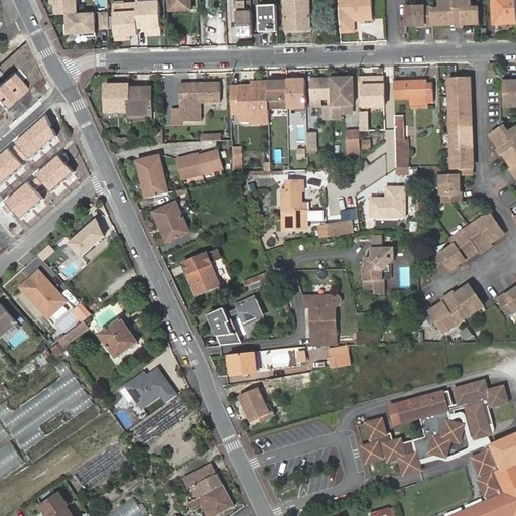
[(78,14),(77,0),(54,0),(55,4),(56,15),(67,15),(78,14)]
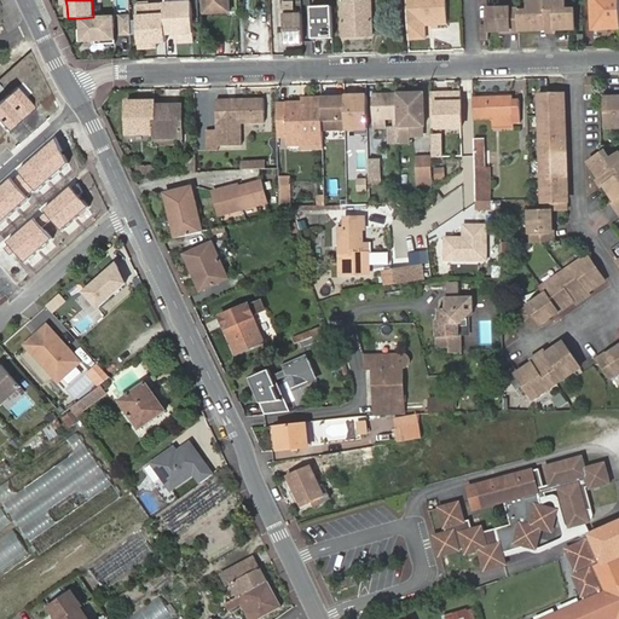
[(200,0),(201,1),(203,1),(203,15),(230,12),(229,0),(200,0)]
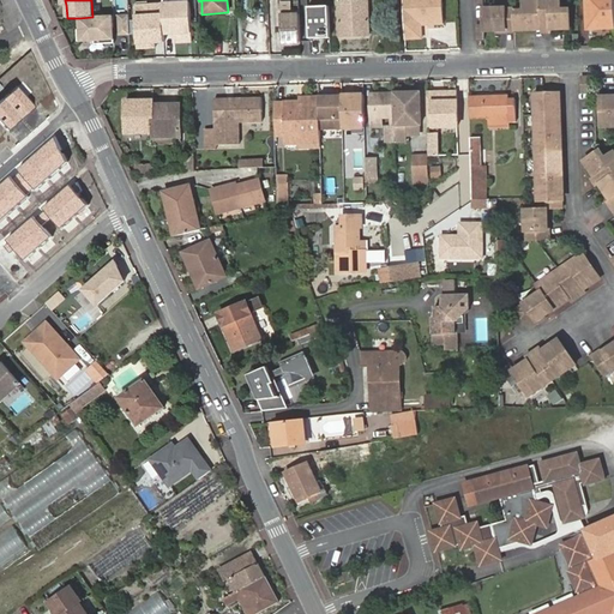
[(339,0),(338,0),(338,36),(369,36),(367,0),(339,0)]
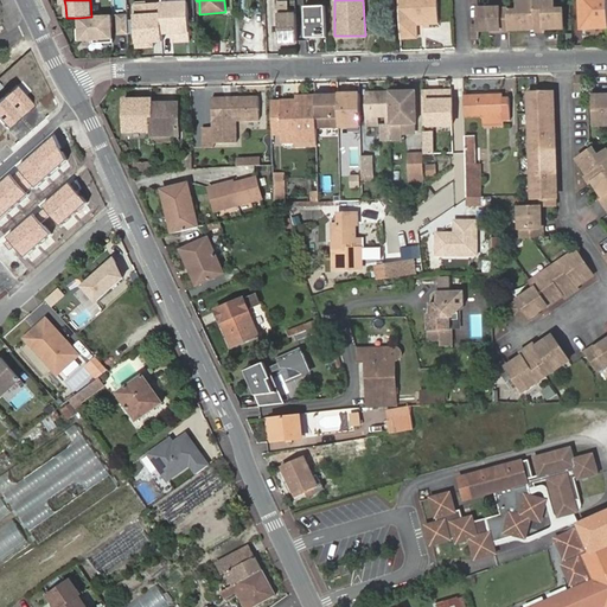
[(398,0),(401,39),(417,38),(416,25),(423,25),(423,27),(430,27),(430,25),(439,24),(436,0),(398,0)]
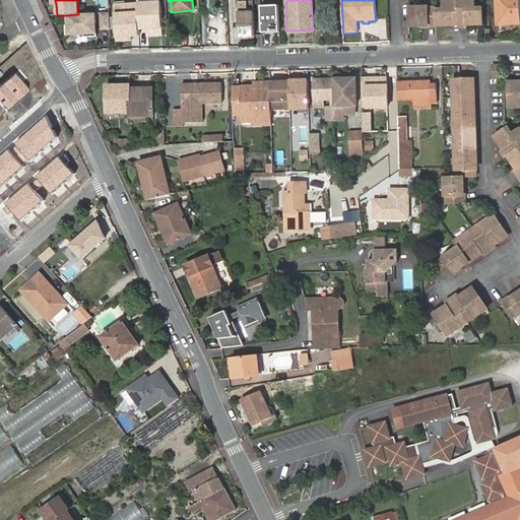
[(411,7),(412,25),(451,24),(451,12),(457,12),(464,12),(465,23),(482,23),(481,8),(472,7),(471,0),(442,0),(442,8),(434,8),(433,8),(433,6),(411,7)]
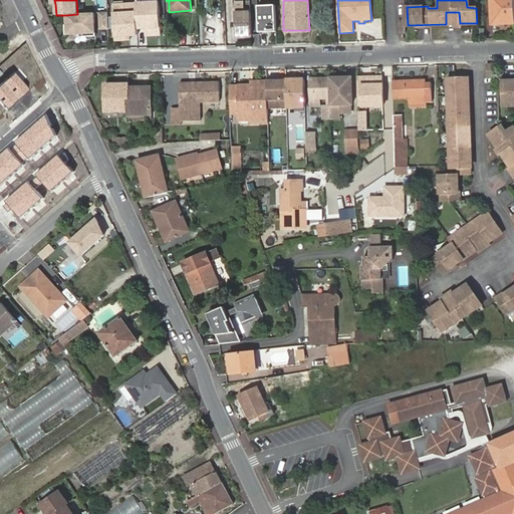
[(490,0),(492,24),(513,23),(513,11),(513,0),(490,0)]
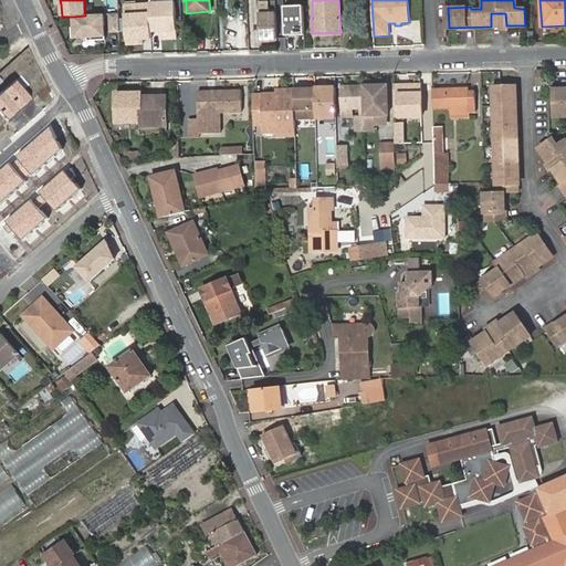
[(175,3),(149,4),(152,32),(159,32),(160,40),(177,39),(175,3)]
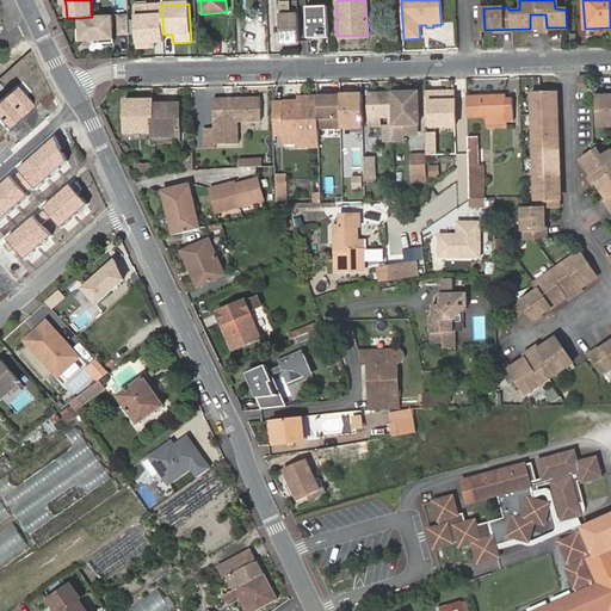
[(154,39),(164,38),(164,35),(161,5),(134,6),(136,49),(154,48),(154,43),(154,39)]
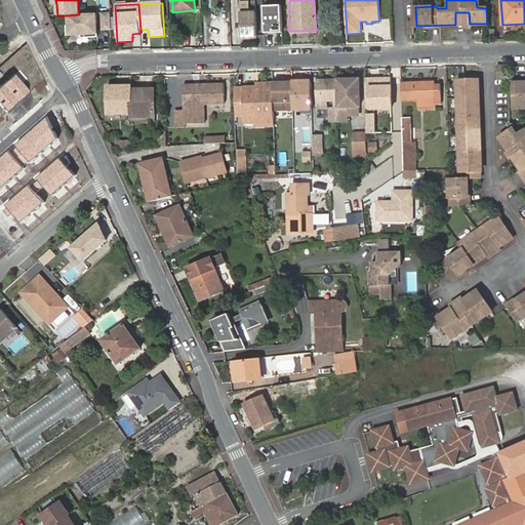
[(282,33),(281,6),(263,6),(265,34),(282,33)]
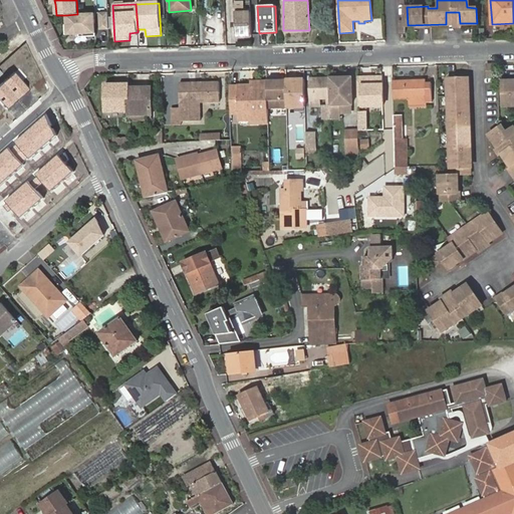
[(404,25),(408,25),(407,7),(403,8),(404,20),(398,20),(398,30),(404,30),(404,25)]
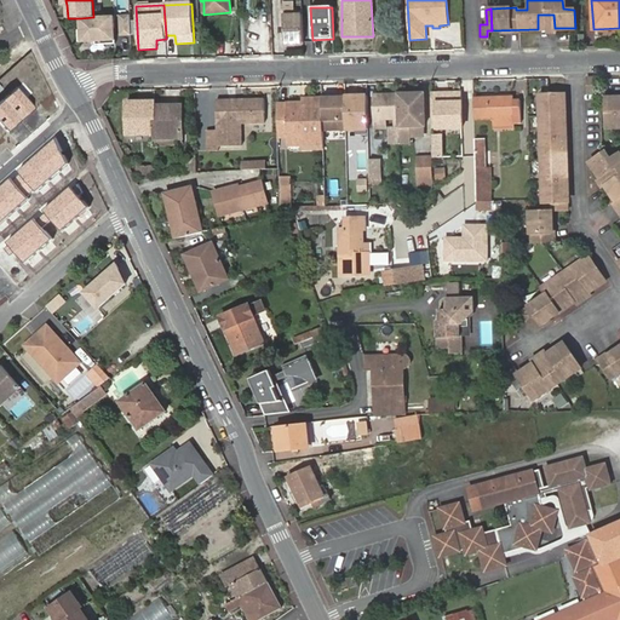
[(285,41),(303,41),(302,13),(283,15),(285,41)]
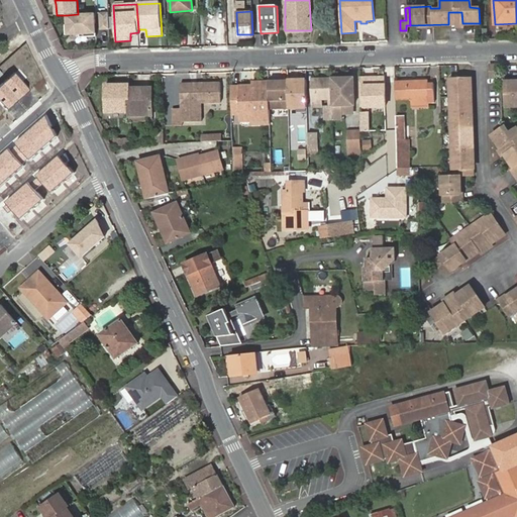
[(95,20),(95,13),(78,14),(67,15),(68,25),(68,35),(79,34),(96,33),(96,30),(93,30),(93,20),(95,20)]
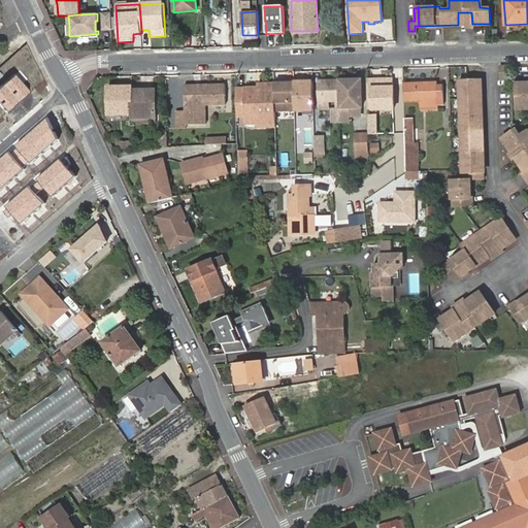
[(111,26),(110,13),(102,13),(103,27),(111,26)]
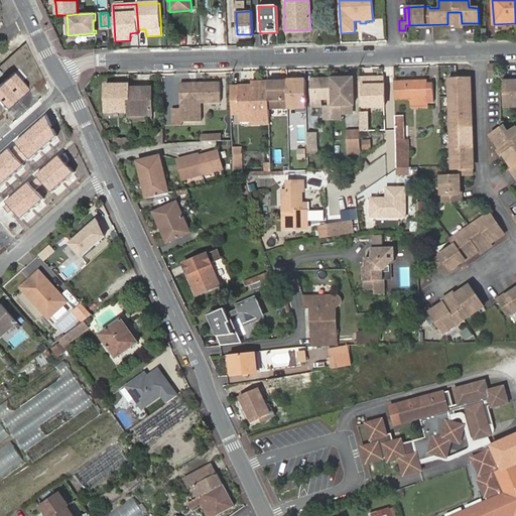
[(29,91),(14,74),(0,85),(0,102),(7,110),(29,91)]
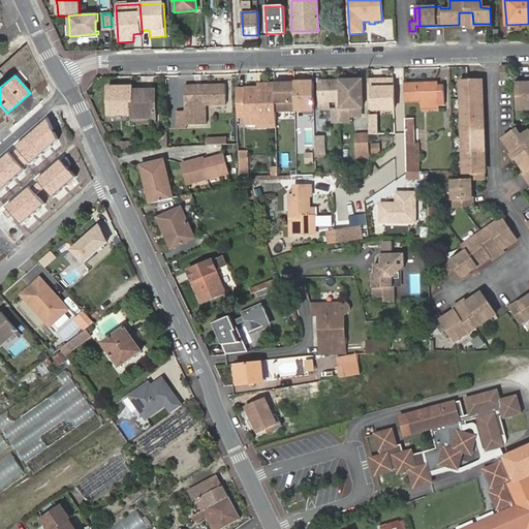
[(397,110),(396,80),(386,80),(386,83),(374,83),(375,111),(397,110)]
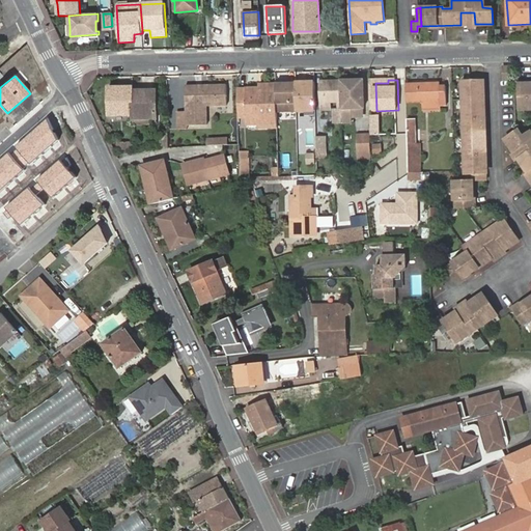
[(363,81),(341,82),(341,103),(341,109),(341,111),(342,120),(352,120),(352,115),(351,109),(359,109),(364,108),(363,81)]
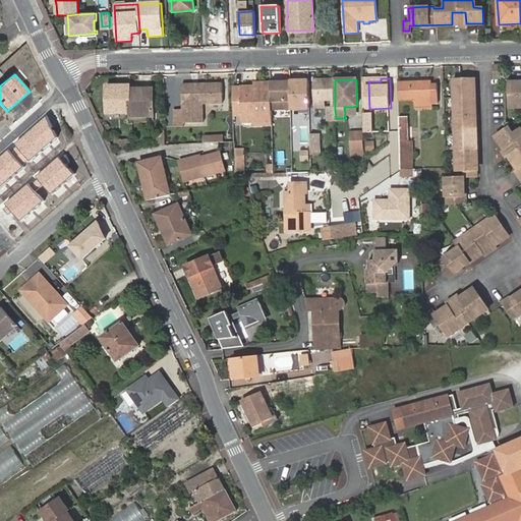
[(335,101),(335,80),(315,80),(315,109),(326,108),(326,101),(335,101)]
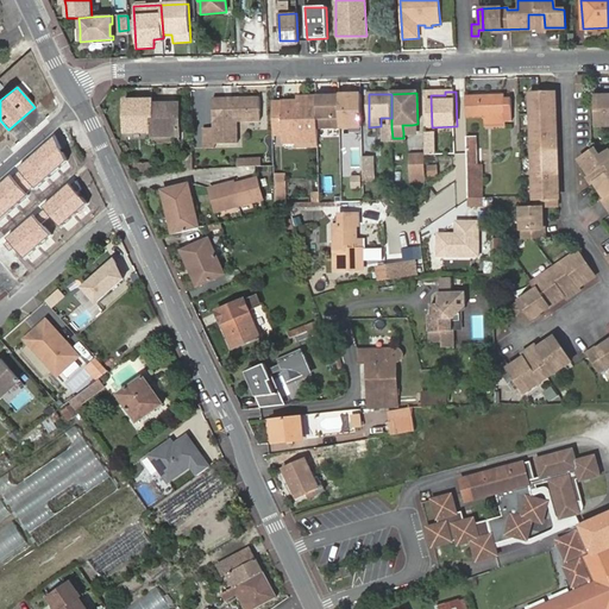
[(340,129),(339,99),(331,100),(331,95),(318,96),(318,129),(340,129)]
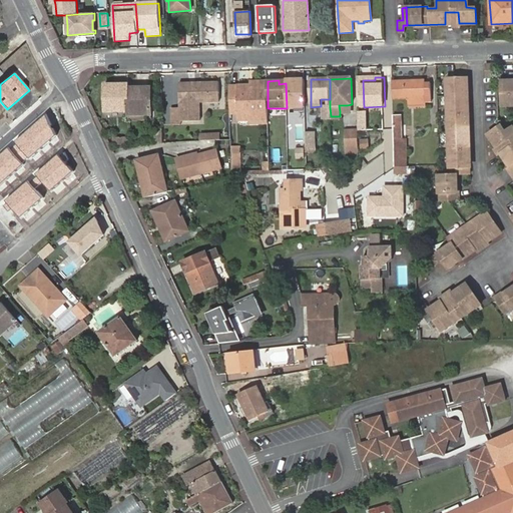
[(305,107),(305,80),(297,80),(297,82),(286,83),(287,108),(305,107)]
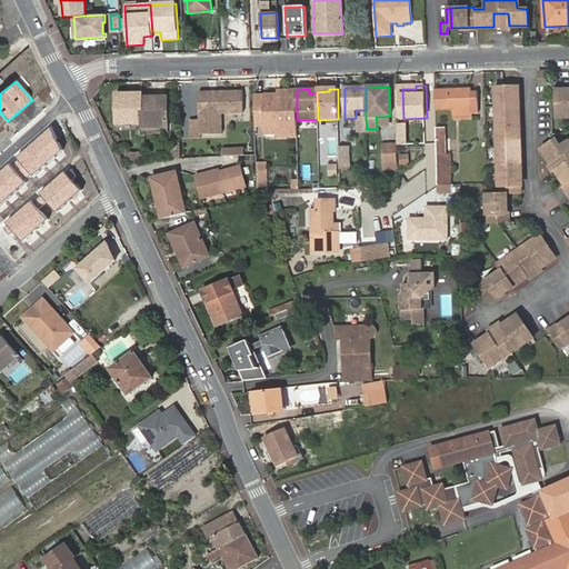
[(463,89),(435,90),(436,110),(455,110),(471,109),(471,113),(481,112),(480,92),(471,92),(463,92),(463,89)]
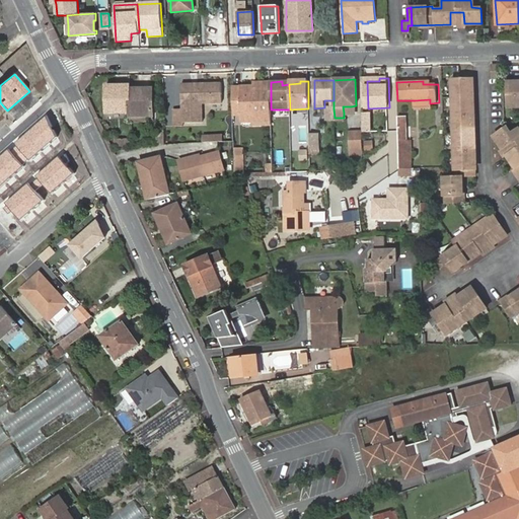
[(461,169),(461,163),(466,163),(466,159),(473,159),(472,142),(466,143),(466,139),(461,139),(461,133),(461,128),(466,128),(466,124),(472,124),(472,107),(466,107),(466,103),(460,103),(460,98),(460,94),(466,94),(465,90),(471,89),(471,81),(451,82),(453,177),(442,177),(443,204),(461,203),(461,177),(473,177),(473,168),(461,169)]
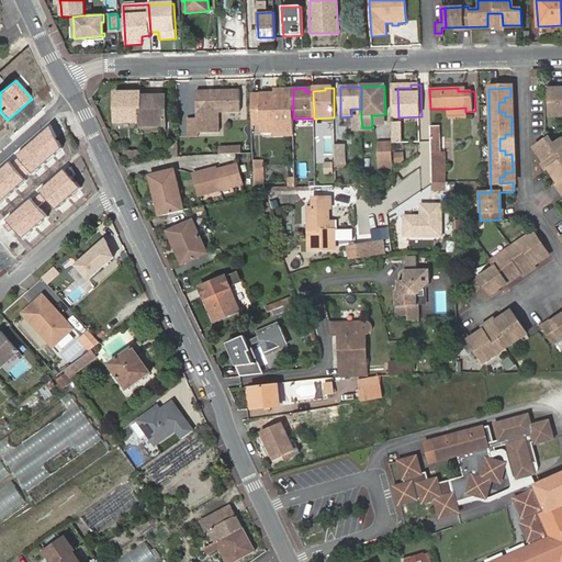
[(561,117),(561,88),(552,89),(552,117),(561,117)]
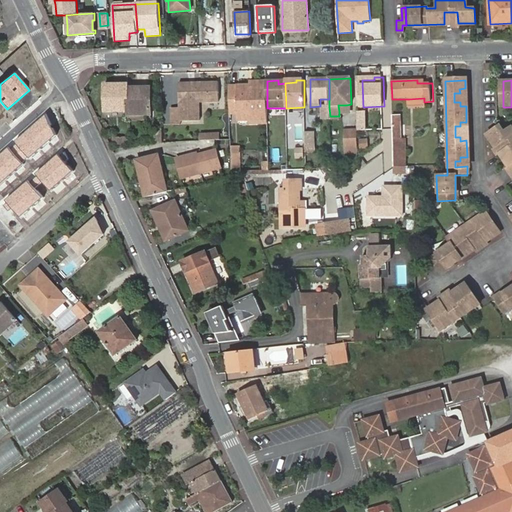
[(180,107),(180,119),(200,119),(200,102),(219,100),(219,82),(200,81),(200,85),(194,85),(195,82),(179,82),(180,107)]
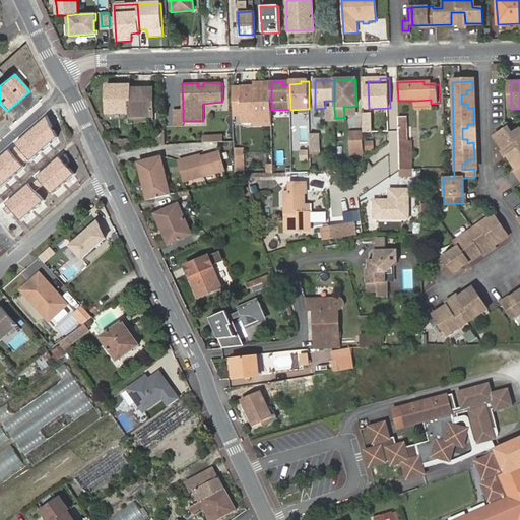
[(233,87),(233,116),(243,116),(243,122),(256,122),(256,113),(271,113),(271,110),(271,82),(254,83),(254,86),(233,87)]
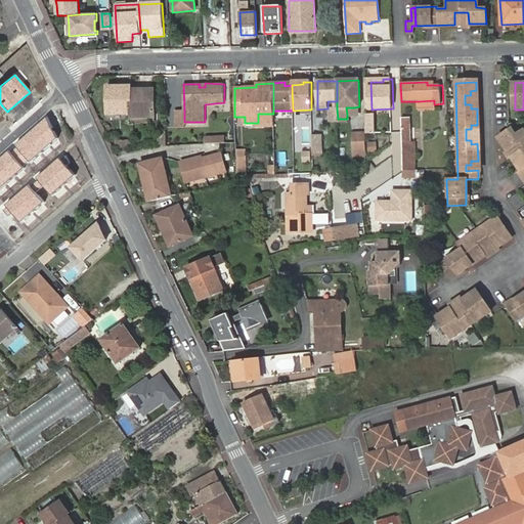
[(133,119),(131,90),(130,90),(129,87),(106,87),(107,115),(132,115),(131,118),(133,119)]
